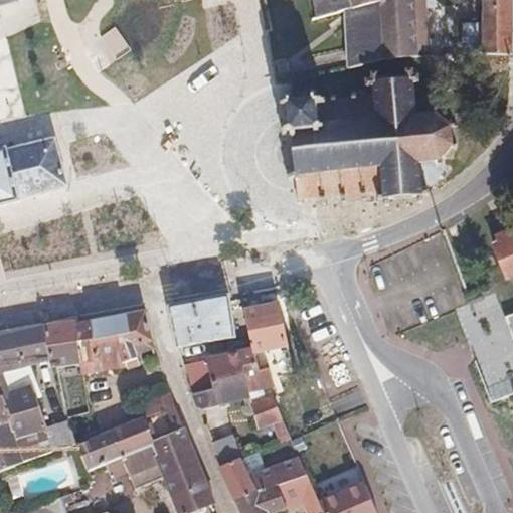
[(311,0),(315,18),(347,10),(379,2),(379,0),(311,0)]
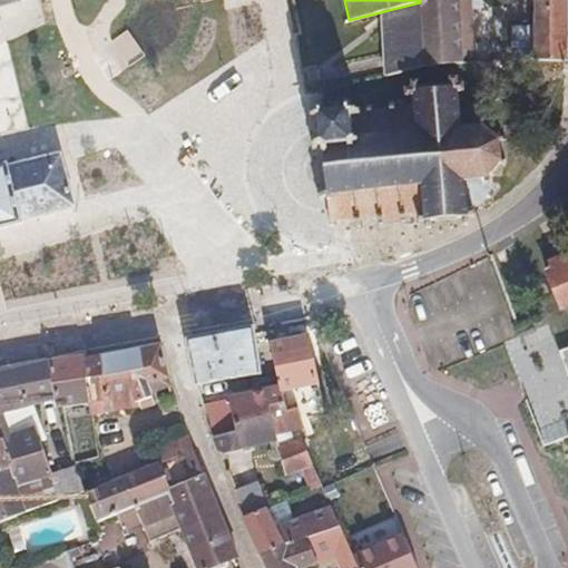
[(420,2),(426,66),(458,62),(463,61),(463,49),(461,7),(472,7),(482,6),(482,0),(420,0),(420,2)]
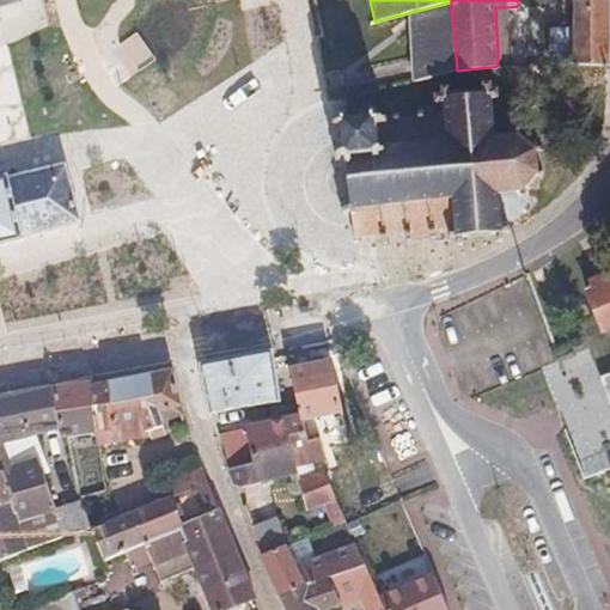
[(607,60),(607,0),(563,0),(574,0),(574,24),(548,25),(549,61),(607,62),(607,60)]
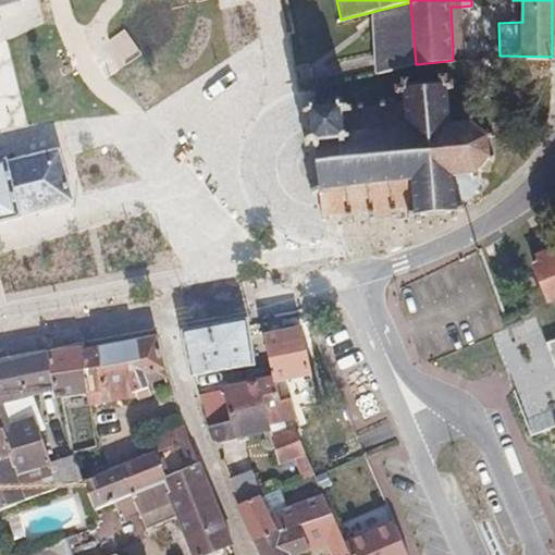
[(416,64),(410,2),(375,11),(377,24),(377,36),(378,54),(379,72),(416,64)]
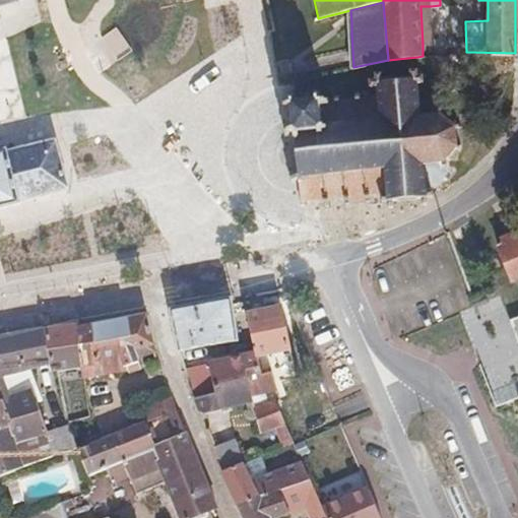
[(435,44),(431,6),(421,6),(423,45),(435,44)]
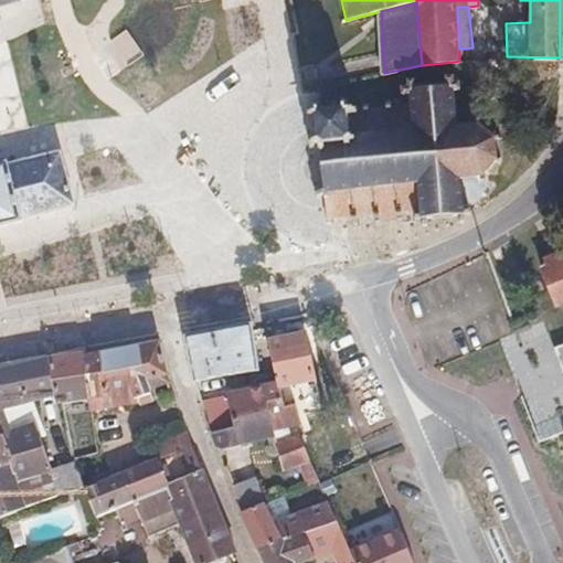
[(453,82),(453,74),(445,74),(446,84),(416,86),(415,77),(410,77),(410,86),(404,86),(404,92),(410,92),(411,101),(390,103),(390,98),(383,98),(384,104),(369,105),(369,101),(363,101),(363,106),(346,105),(346,97),(339,97),(338,99),(335,99),(329,109),(320,109),(319,101),(312,101),(314,109),(307,110),(307,116),(315,116),(317,137),(309,137),(309,142),(317,142),(321,184),(315,184),(315,190),(322,191),(325,220),(332,219),(332,212),(349,211),(349,222),(357,221),(357,210),(372,209),(373,219),(379,219),(379,208),(394,206),(395,216),(401,215),(401,205),(422,204),(422,210),(416,210),(416,215),(423,214),(423,221),(429,221),(429,214),(458,212),(458,218),(466,218),(465,210),(471,210),(471,206),(488,200),(486,172),(499,159),(502,161),(506,156),(499,153),(498,138),(507,131),(502,127),(497,131),(481,121),(480,118),(476,118),(476,123),(457,123),(454,87),(459,87),(459,82),(453,82)]
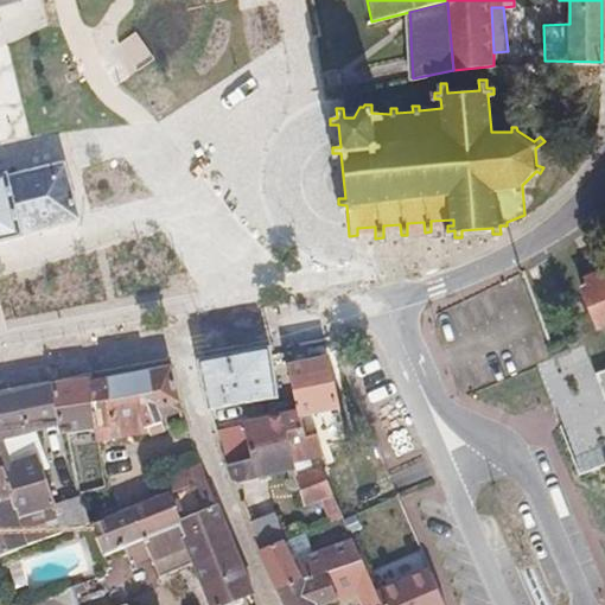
[(65,165),(8,178),(24,233),(80,220),(65,165)]
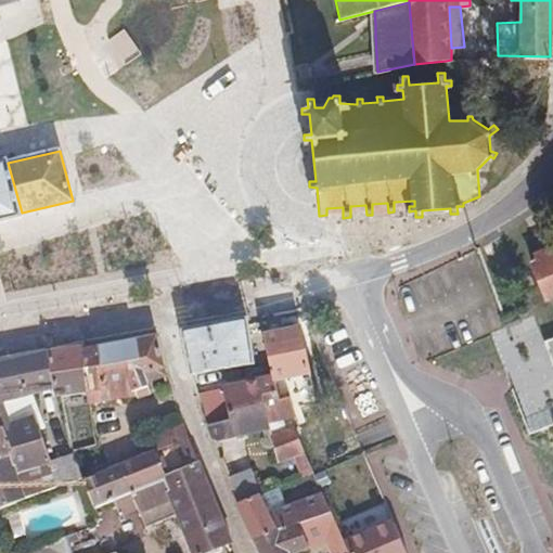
[(0,220),(22,215),(8,163),(7,157),(0,158),(0,220)]
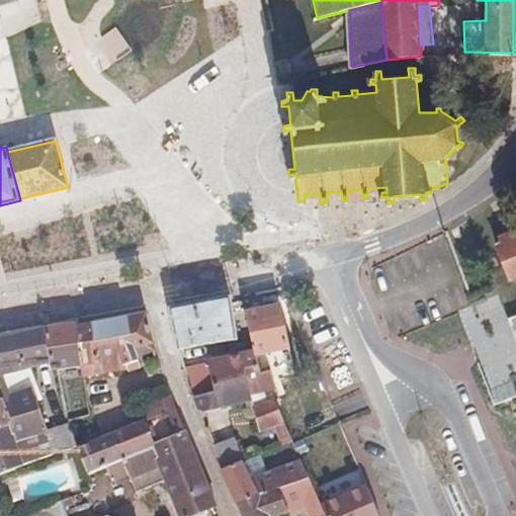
[(515,236),(513,232),(499,239),(501,244),(495,248),(508,279),(515,275),(515,236)]
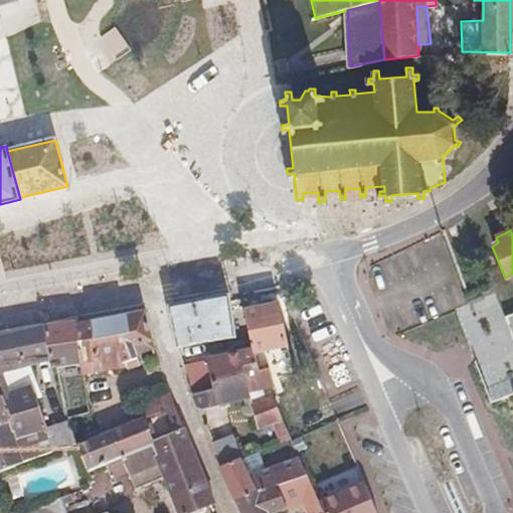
[(233,336),(228,295),(167,307),(176,347),(202,340),(233,336)]
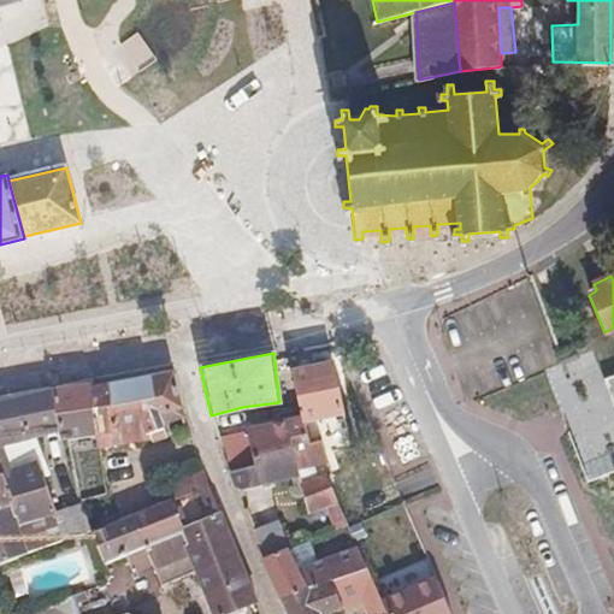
[(291,371),(301,420),(303,419),(308,442),(319,441),(324,453),(348,449),(331,364),(291,371)]
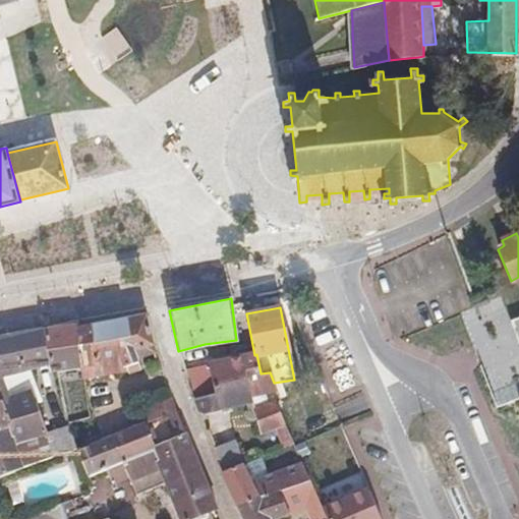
[(76,328),(81,364),(83,377),(124,369),(127,372),(139,367),(136,359),(133,352),(153,345),(146,313),(76,328)]
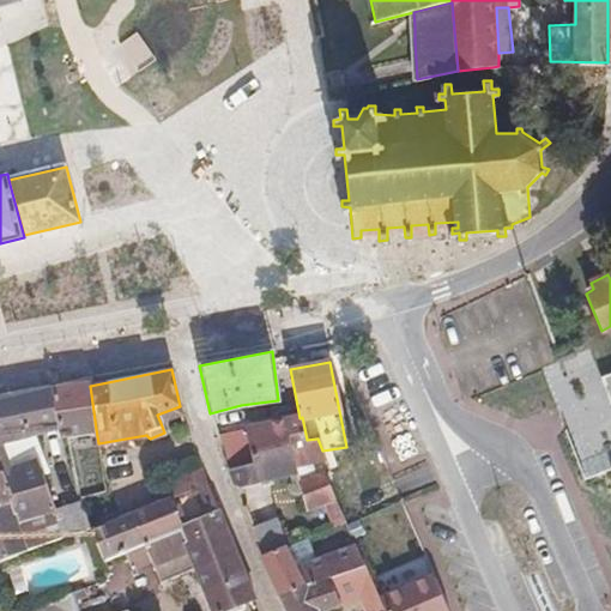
[(53,388),(59,425),(60,436),(65,435),(96,429),(90,386),(89,382),(53,388)]
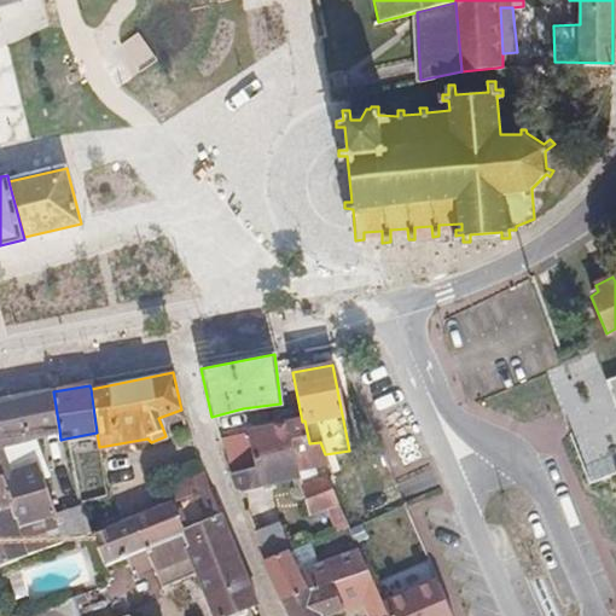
[(29,437),(59,429),(53,391),(52,388),(1,399),(0,399),(0,475),(4,475),(13,505),(18,523),(57,511),(38,460),(18,466),(7,443),(29,437)]
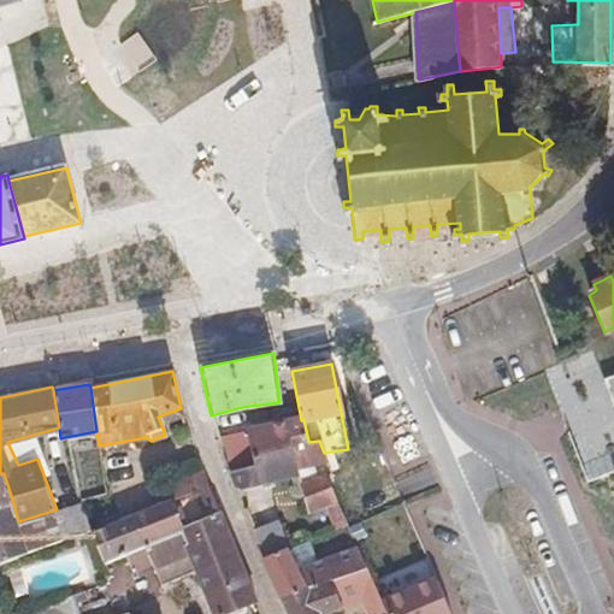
[(183,417),(181,408),(158,417),(161,425),(183,417)]
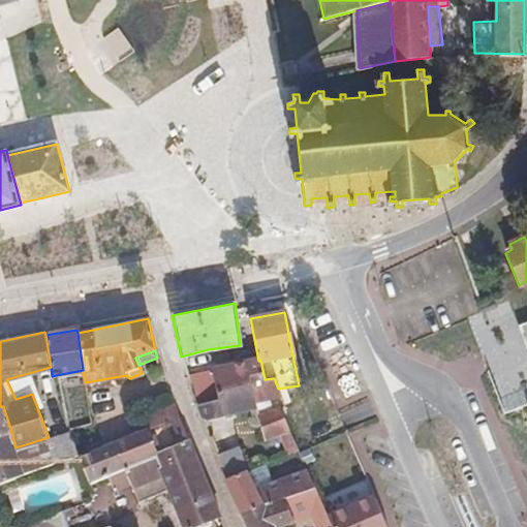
[(212,369),(216,390),(247,381),(251,393),(265,390),(267,398),(281,397),(278,389),(274,378),(265,379),(260,360),(258,361),(212,369)]
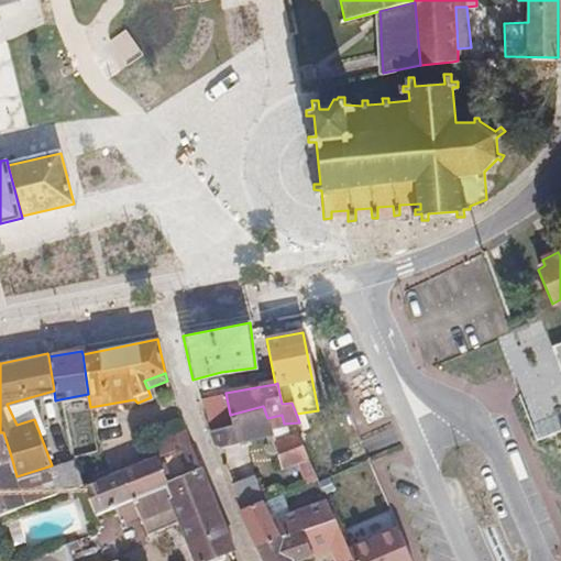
[(34,419),(26,398),(7,404),(17,425),(34,419)]
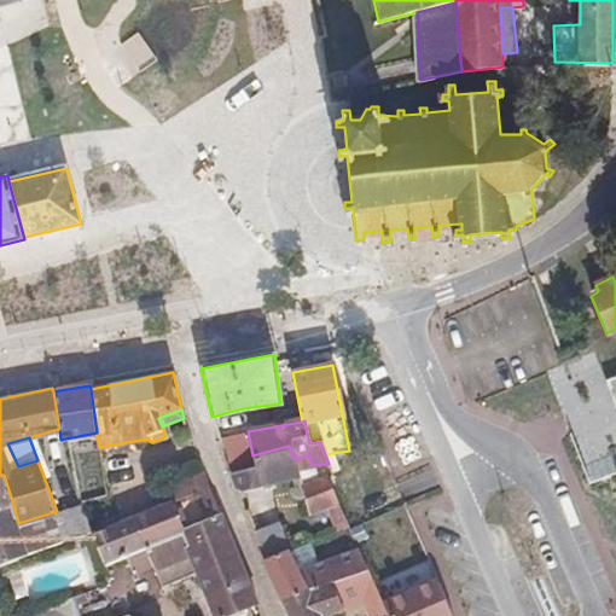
[(253,455),(255,465),(260,483),(298,477),(294,459),(289,446),(253,455)]
